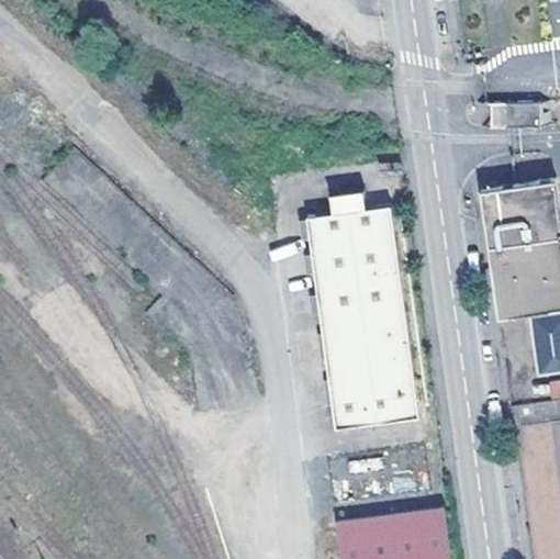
[(559,127),(559,104),(497,105),(497,129),(559,127)]
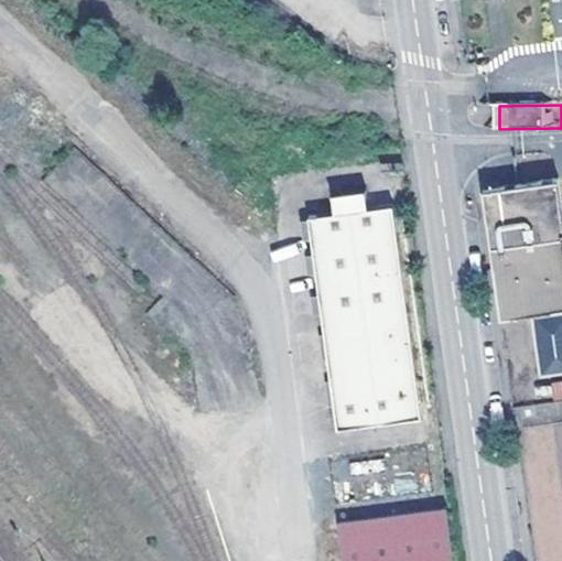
[(499,129),(499,106),(481,106),(481,129),(499,129)]
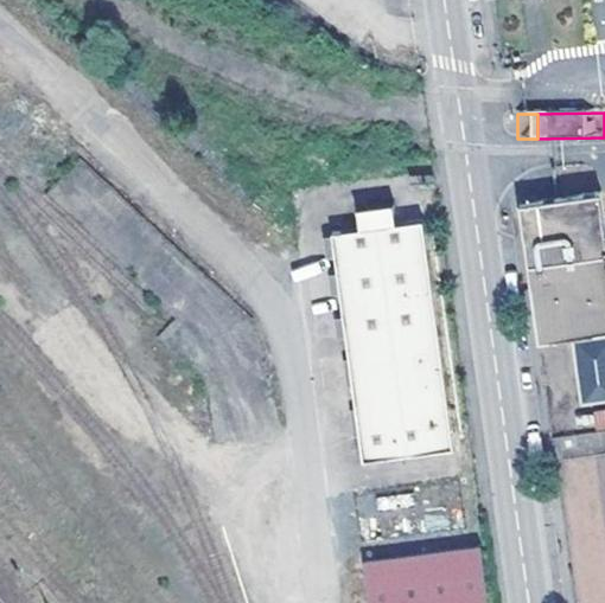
[(584,196),(518,205),(537,342),(551,437),(604,429),(604,235),(599,194),(584,196)]
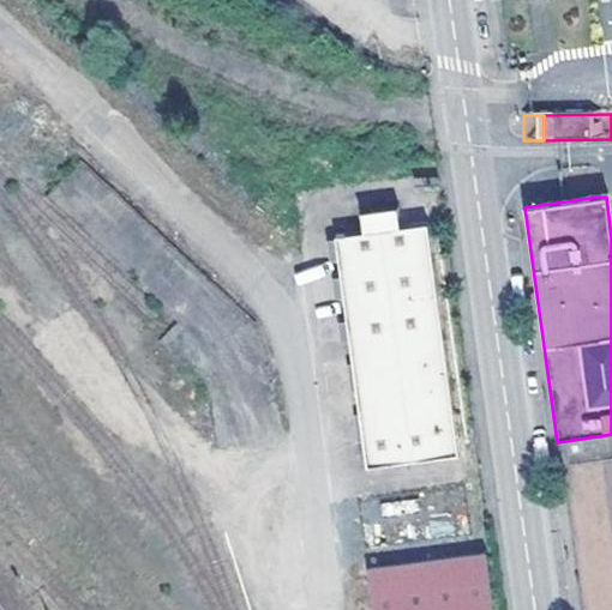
[(335,237),(365,469),(459,456),(426,225),(401,229),(397,207),(358,213),(360,234),(335,237)]
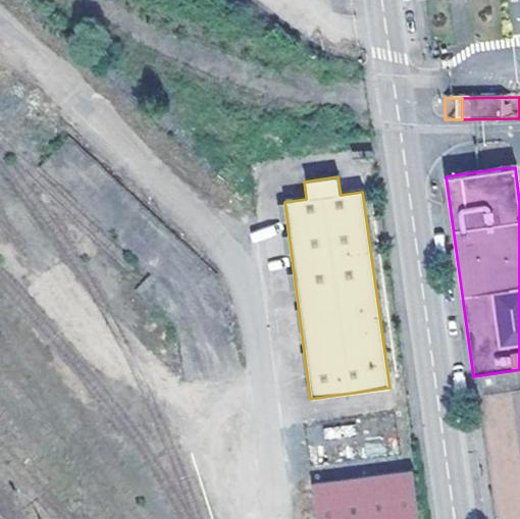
[(519,518),(519,391),(476,397),(494,518),(519,518)]
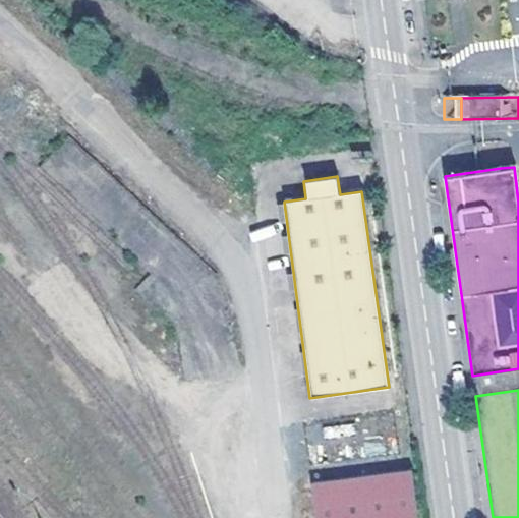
[(417,517),(410,469),(308,484),(313,517),(417,517)]
